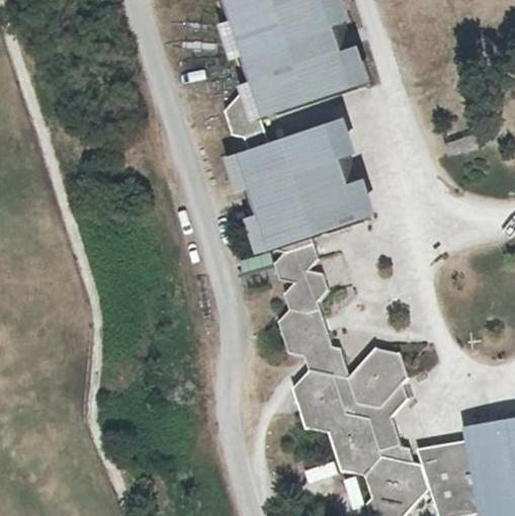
[(246,152),(268,145),(260,118),(371,84),(360,48),(342,53),(335,27),(351,22),(344,0),(209,0),(210,1),(213,0),(222,0),(229,21),(218,24),(230,62),(241,59),(248,83),(238,86),(240,92),(222,111),(230,135),(242,137),(246,152)]
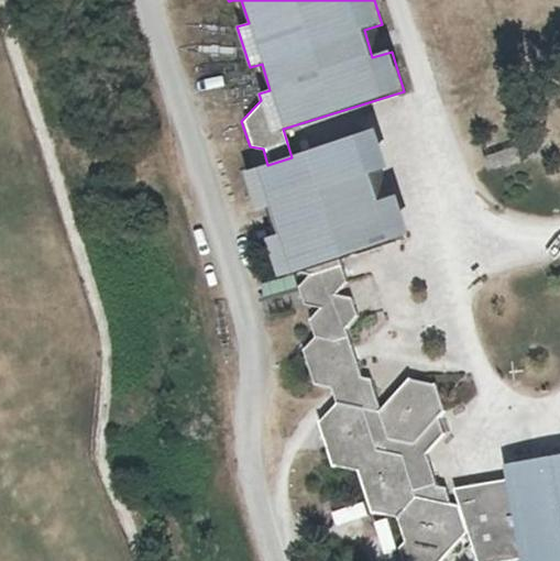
[(297,272),(337,259),(384,243),(412,234),(399,196),(380,201),(371,175),(390,168),(377,129),(292,157),(267,165),(244,173),(257,212),(271,207),(280,234),(265,239),(278,278),(289,274),(297,272)]
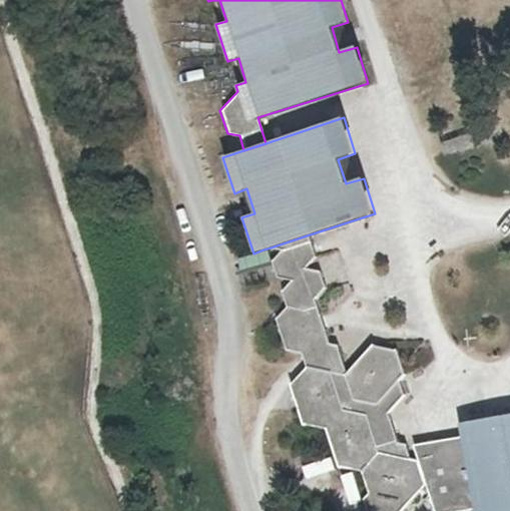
[(307,235),(271,247),(280,249),(270,261),(275,277),(290,280),(279,291),(285,307),(274,317),(284,350),(300,353),(302,358),(305,367),(288,384),(302,423),(324,428),(336,466),(359,471),(367,493),(362,497),(365,510),(398,510),(424,484),(416,460),(407,458),(403,442),(395,442),(386,412),(402,394),(397,379),(402,372),(394,350),(371,345),(345,373),(335,344),(327,343),(326,338),(313,298),(325,287),(319,270),(304,267),(314,256),(307,235)]
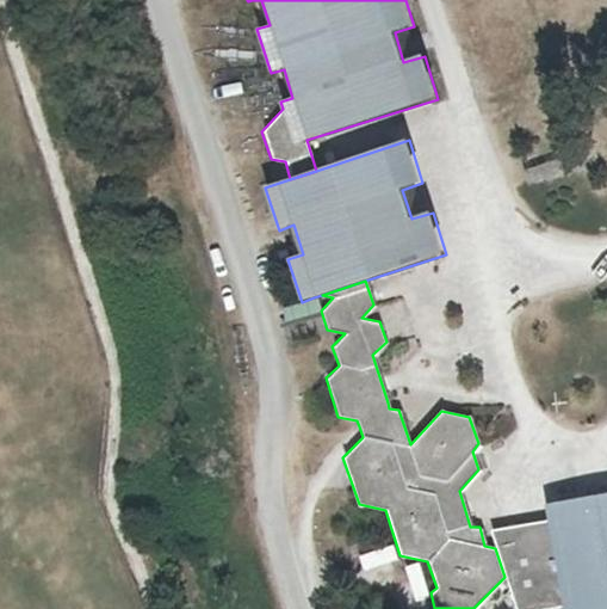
[(302,302),(282,308),(286,323),(319,312),(314,297),(302,302)]
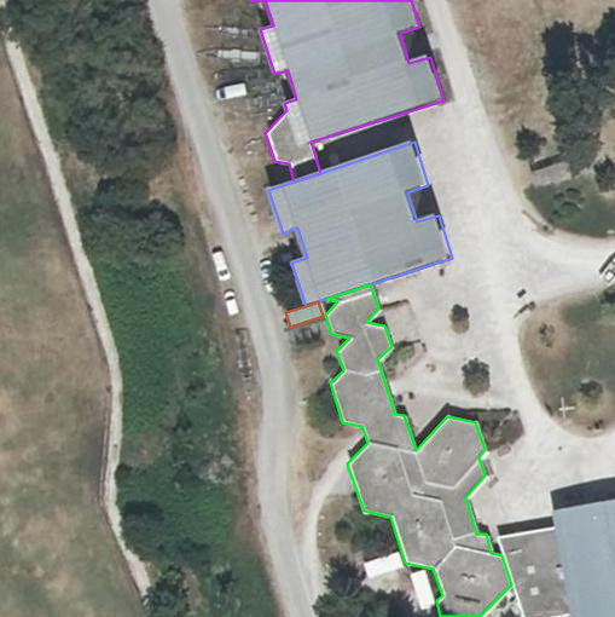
[(495,536),(502,555),(511,584),(521,616),(556,616),(570,615),(570,616),(614,616),(614,500),(553,509),(556,525),(495,536)]
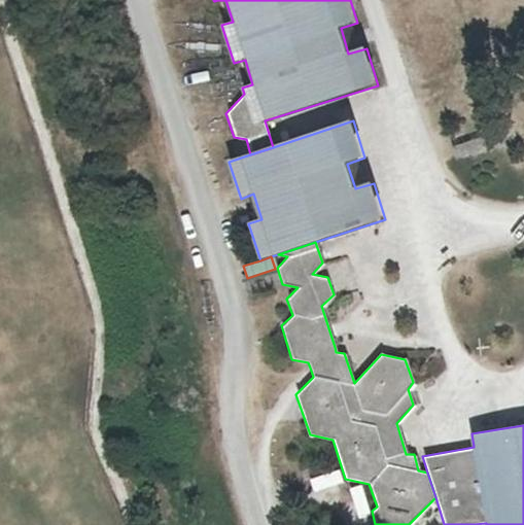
All buildings are outlined.
